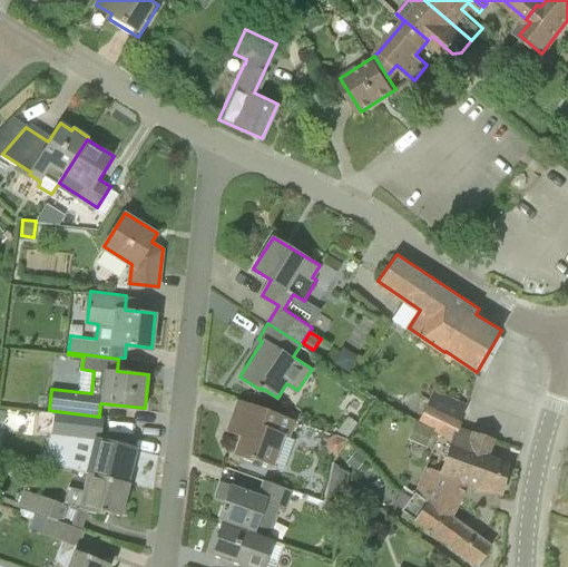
[(454,438),(460,427),(462,421),(460,421),(466,409),(468,403),(434,388),(428,403),(430,404),(422,417),(436,423),(434,426),(454,438)]
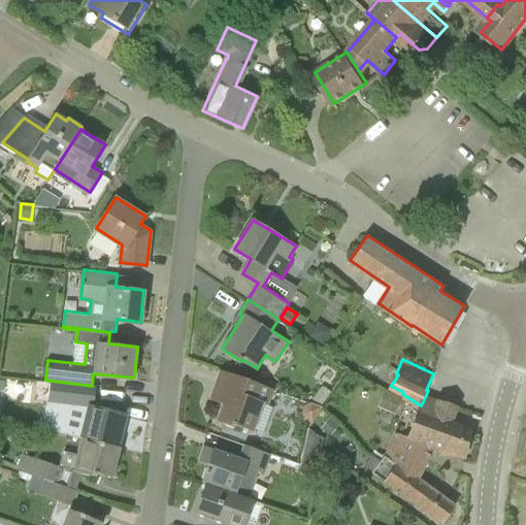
[(275,388),(240,375),(221,368),(216,385),(228,389),(218,420),(234,426),(235,424),(253,430),(263,402),(269,405),(275,388)]
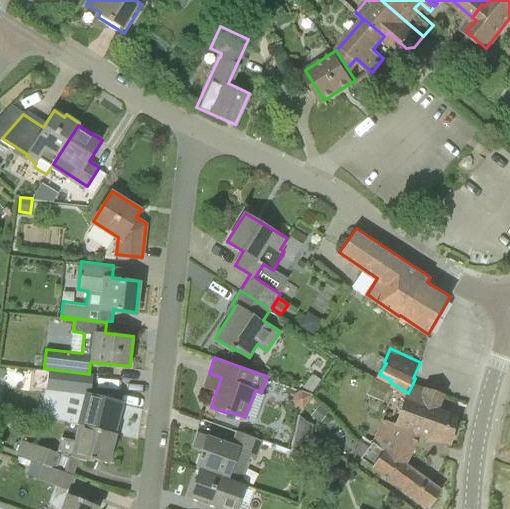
[(50,369),(48,387),(48,388),(68,390),(79,392),(82,373),(50,369)]
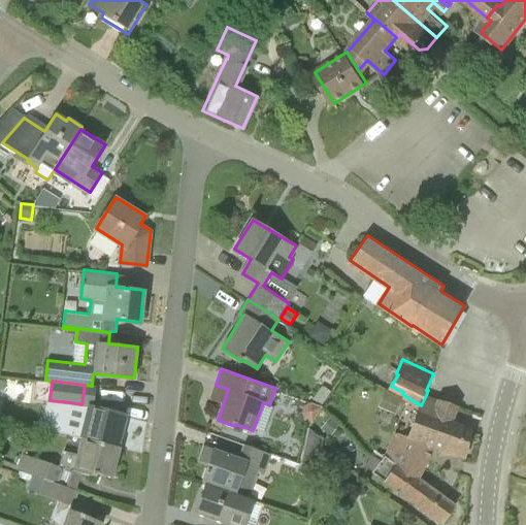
[(323,384),(309,400),(323,405),(333,392),(323,384)]
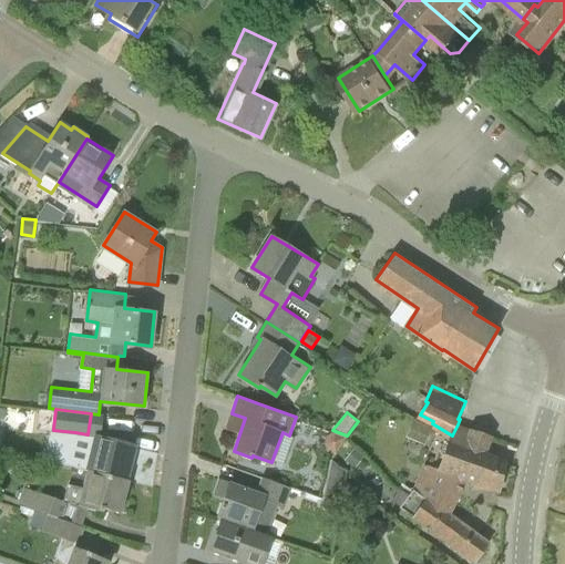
[(407,436),(425,443),(432,427),(413,419),(407,436)]
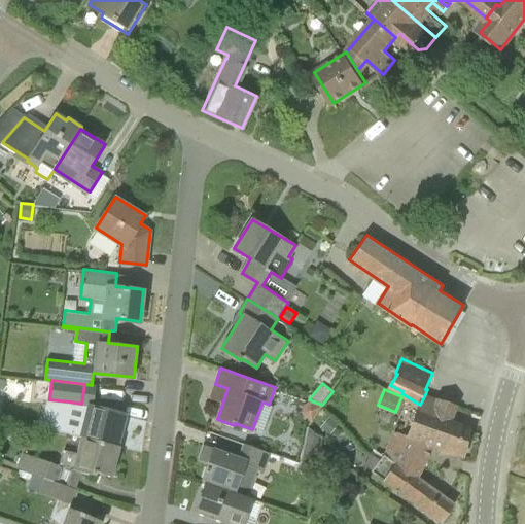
[(433,446),(463,456),(469,429),(450,421),(456,406),(425,394),(420,405),(409,435),(433,446)]
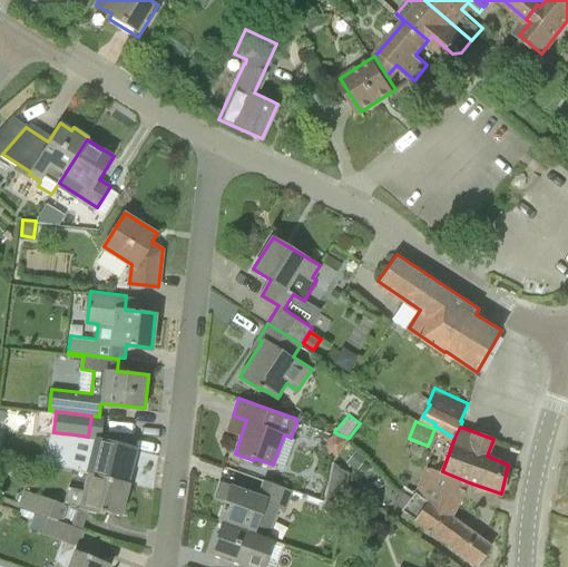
[(349,438),(334,432),(332,436),(326,446),(330,452),(338,456),(349,439),(349,438)]
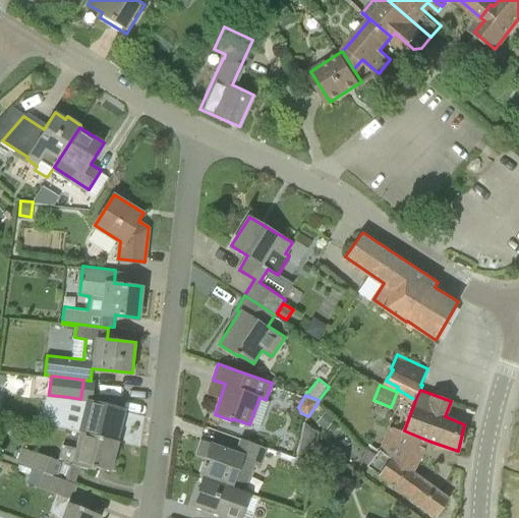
[(89,401),(80,399),(69,397),(67,407),(74,409),(70,427),(116,440),(124,408),(89,400),(89,401)]
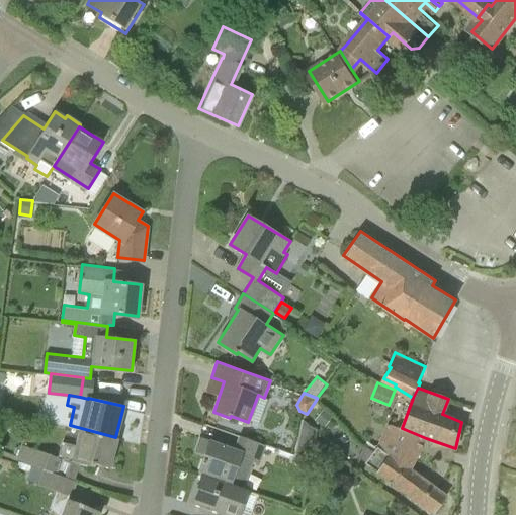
[(317,419),(326,425),(334,414),(324,408),(317,419)]
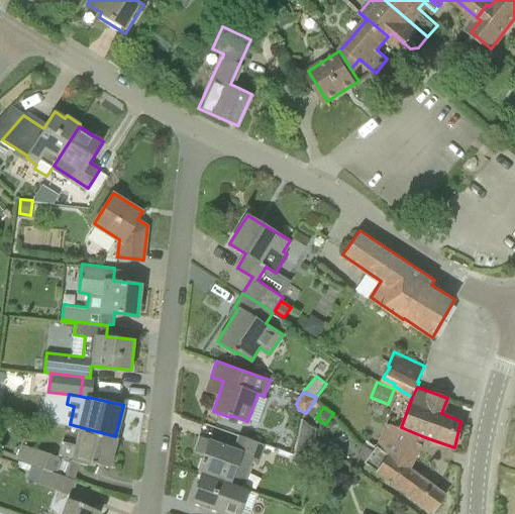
[(304,418),(302,418),(295,461),(307,464),(313,427),(304,418)]
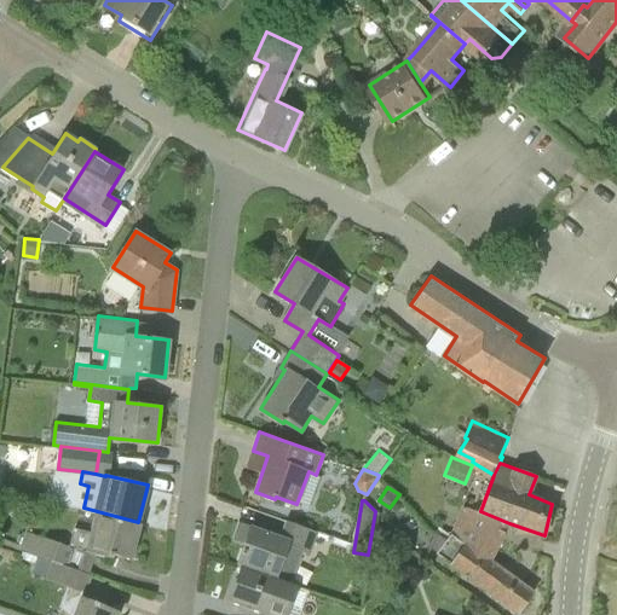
[(480,511),(479,512),(463,505),(453,531),(490,558),(509,523),(480,511)]
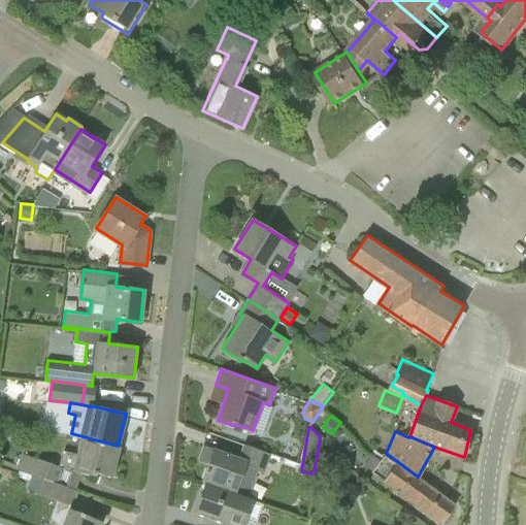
[(121,446),(118,446),(71,433),(70,434),(81,437),(74,469),(68,468),(35,456),(35,457),(23,453),(18,467),(37,474),(78,490),(85,472),(97,476),(98,472),(102,473),(104,463),(116,466),(121,446)]
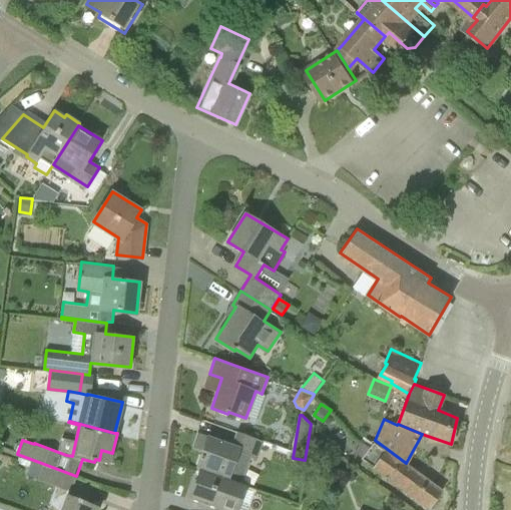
[(242,483),(252,456),(258,458),(265,440),(237,430),(233,444),(208,435),(197,467),(201,468),(246,485),(242,483)]
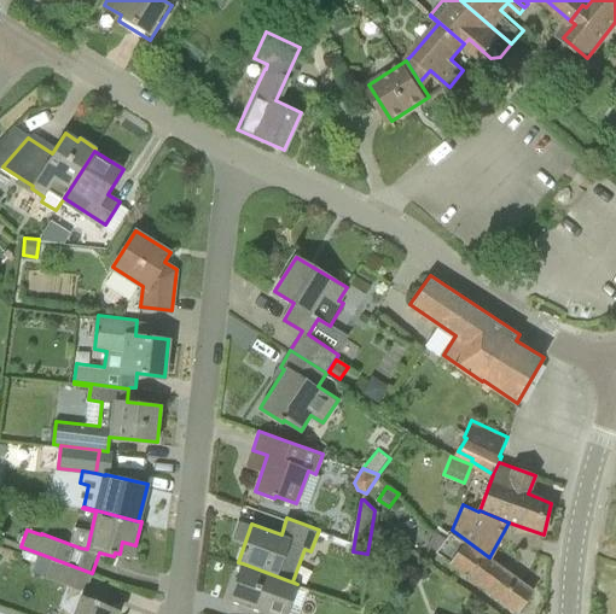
[(534,590),(489,557),(452,530),(451,533),(446,538),(437,532),(428,545),(437,551),(439,550),(518,610),(534,590)]
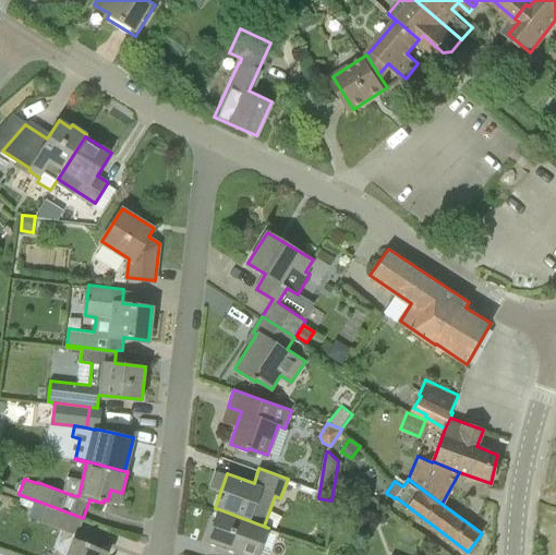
[(83,518),(39,502),(38,503),(32,518),(61,530),(55,547),(67,553),(65,554),(105,554),(108,551),(76,539),(83,518)]
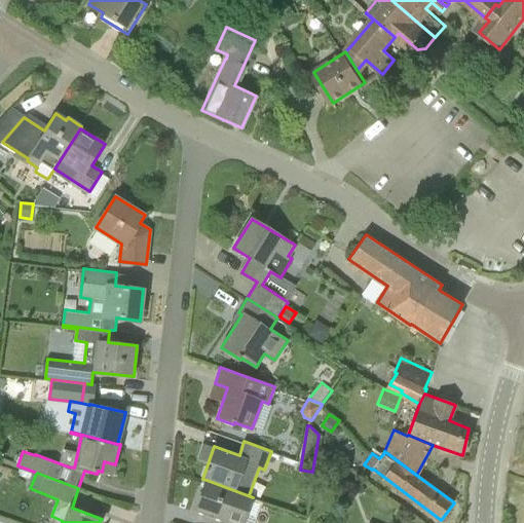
[(366,490),(363,475),(344,478),(347,493),(366,490)]
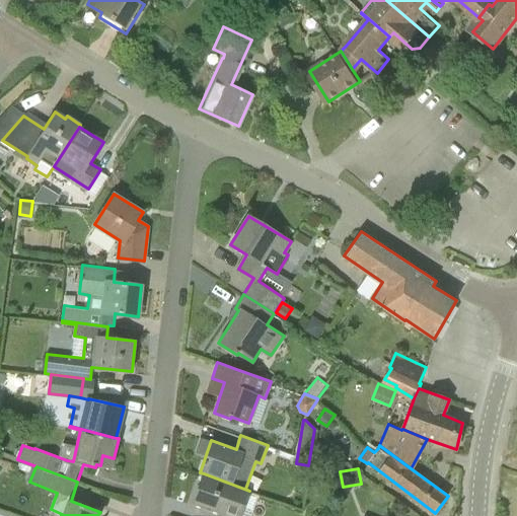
[(239,515),(249,491),(204,473),(193,504),(220,513),(219,515),(239,515)]
